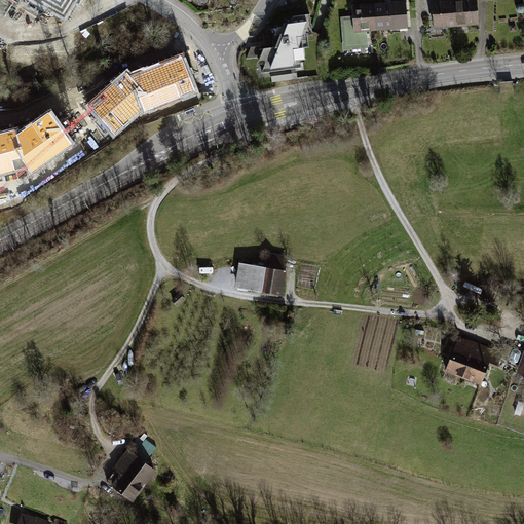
[(7,0),(6,3),(48,26),(64,0),(7,0)]
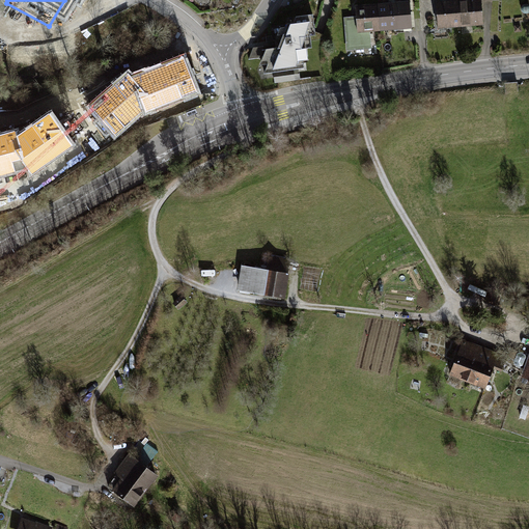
[(410,0),(377,3),(379,30),(412,28),(410,0)]
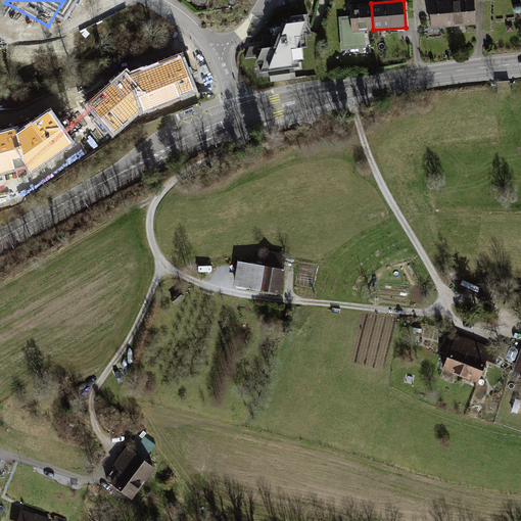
[(428,0),(430,27),(453,26),(452,0),(428,0)]
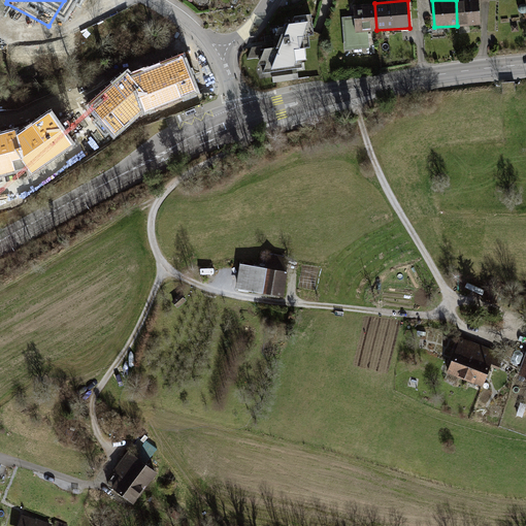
[(456,0),(457,26),(480,24),(478,0),(456,0)]
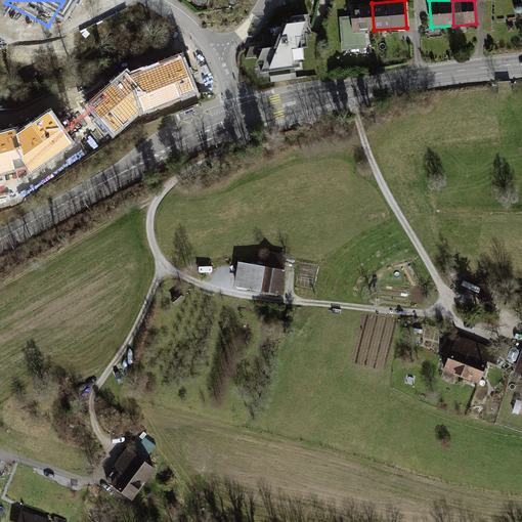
[(350,14),(339,15),(341,49),(365,47),(364,31),(374,30),(372,3),(349,4),(350,14)]
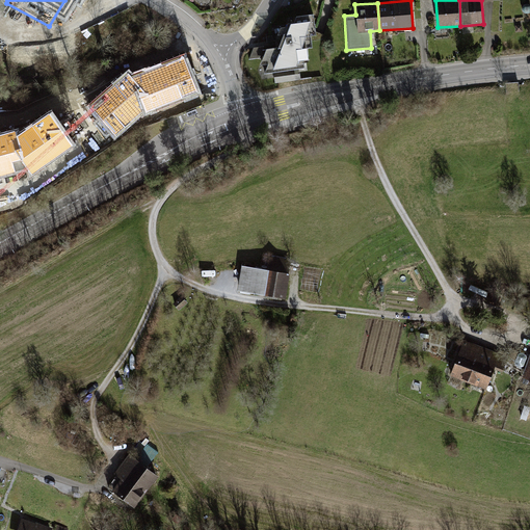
[(287,18),(260,79),(310,72),(313,15),(287,18)]
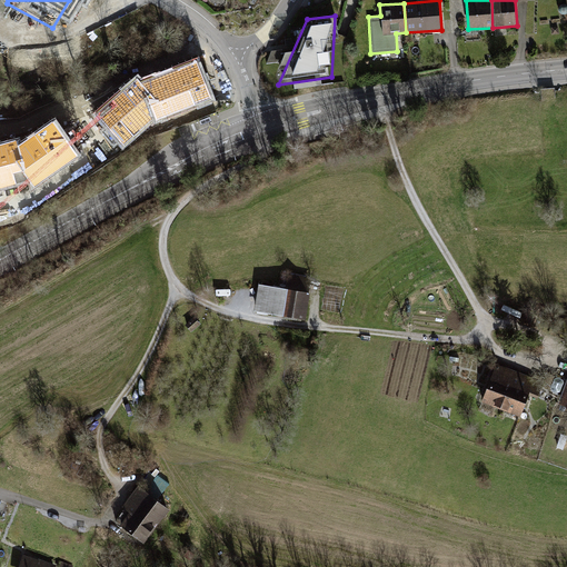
[(196,60),(140,82),(153,116),(156,119),(210,97),(196,60)]
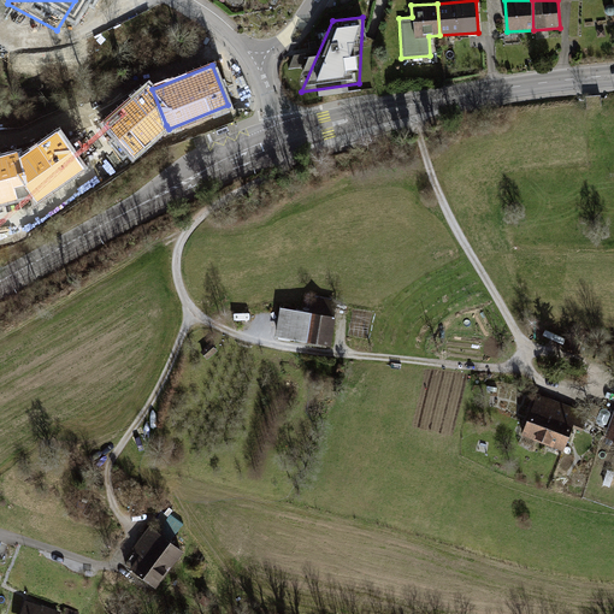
[(147,83),(101,122),(130,155),(166,125),(152,89),(147,83)]
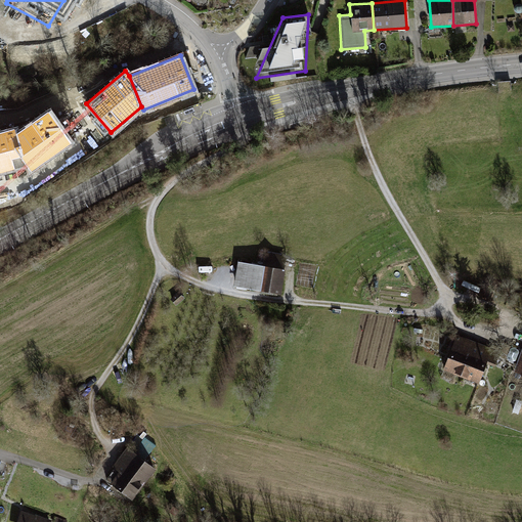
[(510,80),(496,82),(496,90),(511,89),(510,80)]
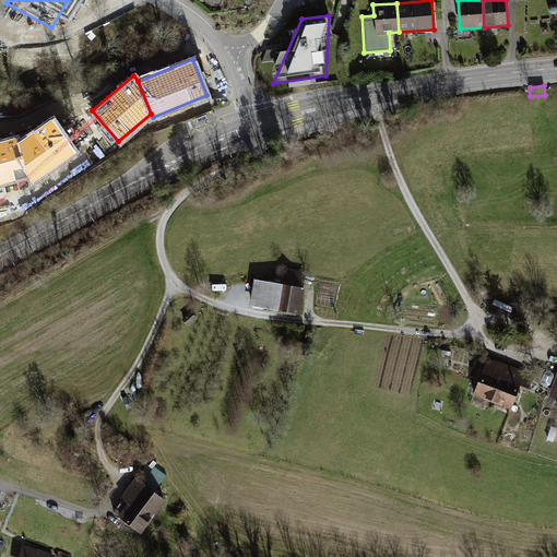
[(51,117),(16,142),(25,175),(31,182),(75,151),(51,117)]
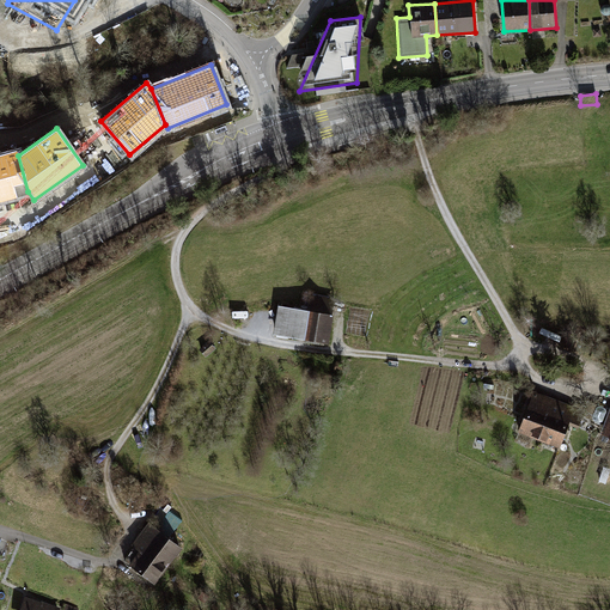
[(0,199),(28,191),(18,156),(17,150),(0,153),(0,199)]
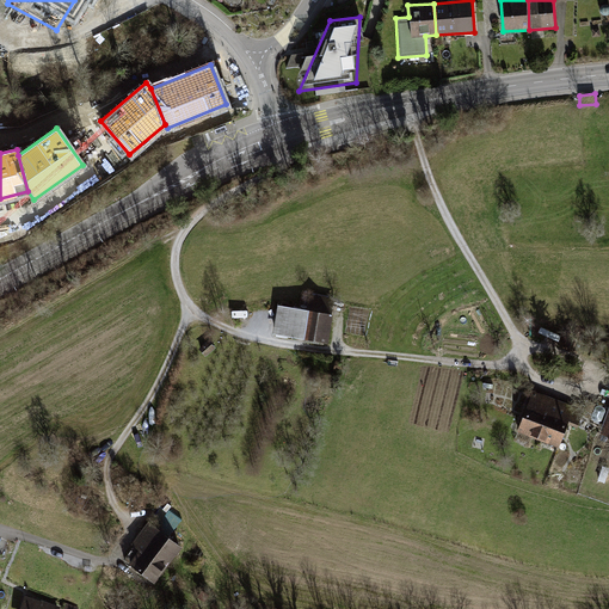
[(334,314),(303,312),(301,343),(332,345),(334,314)]
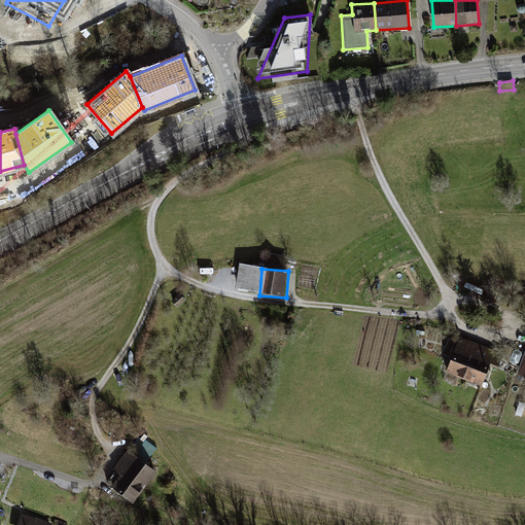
[(488,357),(456,346),(445,377),(476,388),(488,357)]
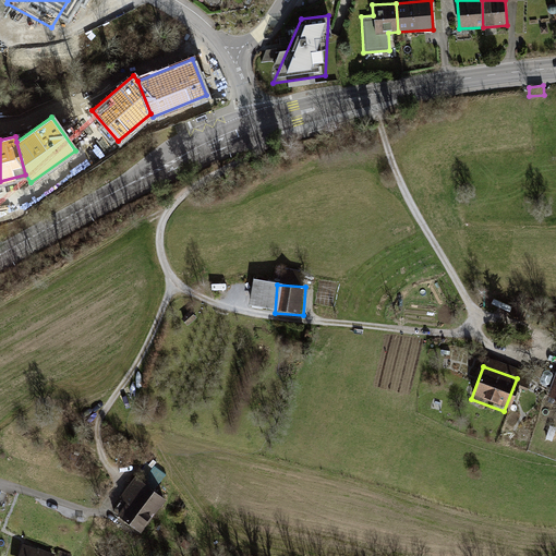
[(164,495),(137,473),(109,506),(136,529),(164,495)]
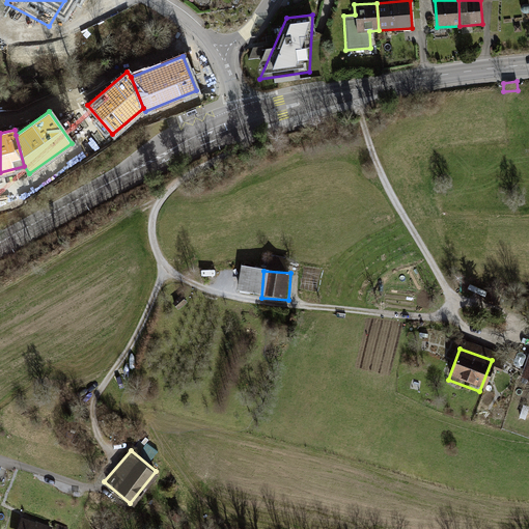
[(48,528),(49,525),(20,514),(15,528),(48,528)]
